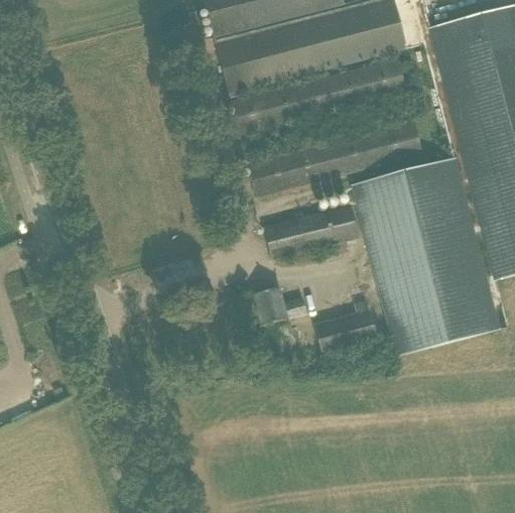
[(514,2),(430,25),(422,0),(350,0),(343,2),(342,0),(205,0),(229,93),(230,93),(231,96),(423,43),(454,156),(349,184),(395,357),(506,328),(493,280),(514,274),(514,2)]
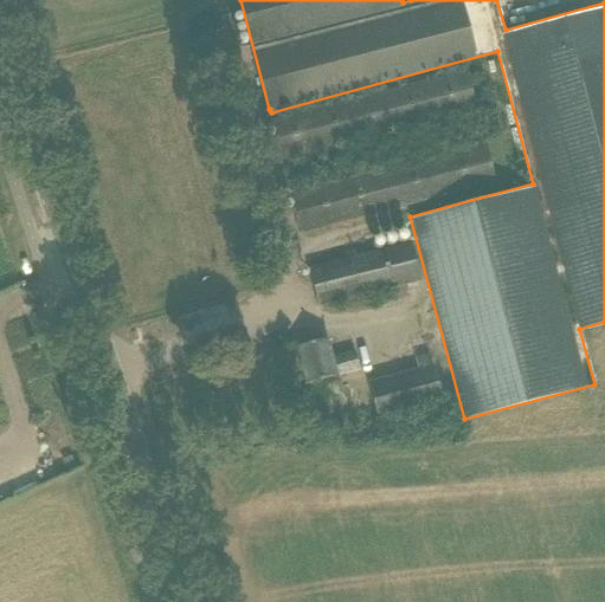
[(464,71),(271,120),(281,156),(474,108),(464,71)]
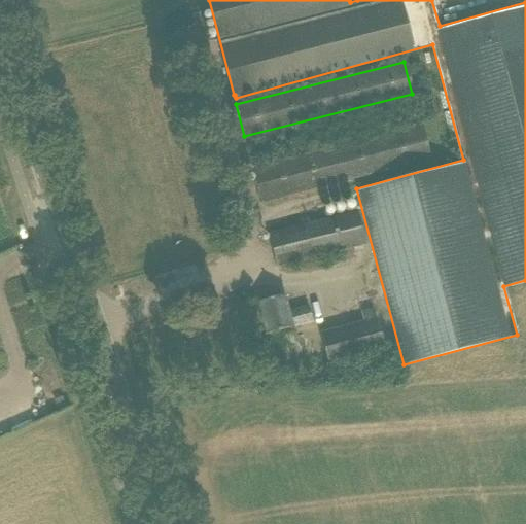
[(420,126),(252,168),(260,200),(428,158),(420,126)]
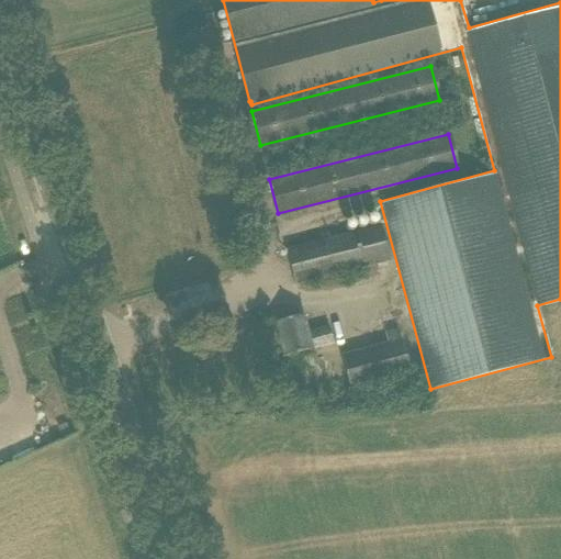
[(390,259),(381,223),(287,247),(295,283),(390,259)]
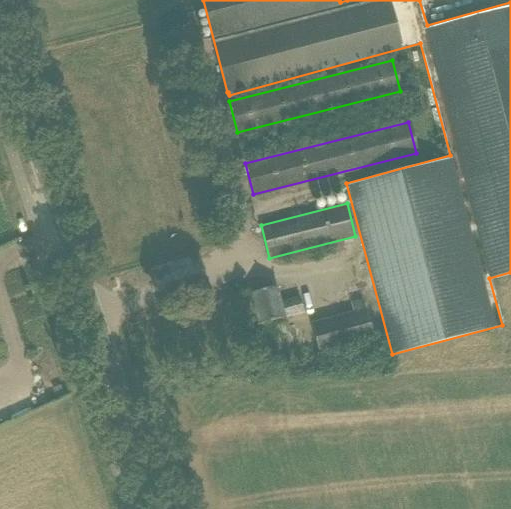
[(281,301),(277,285),(251,291),(259,323),(304,311),(300,296),(281,301)]
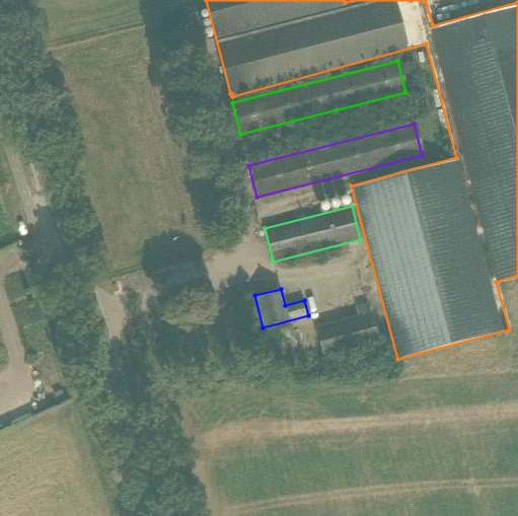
[(371,312),(316,326),(322,350),(377,336),(371,312)]
